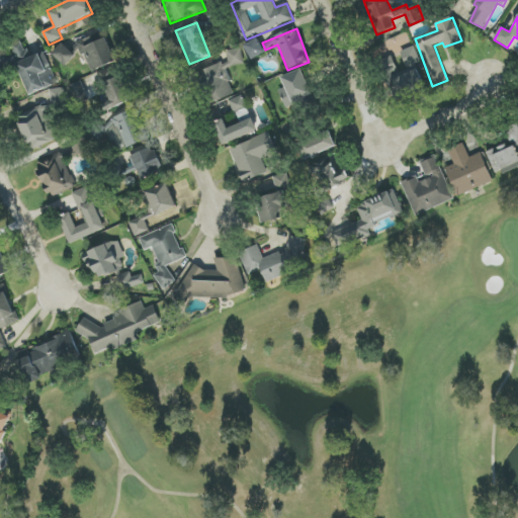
[(106,33),(79,41),(88,72),(115,64),(106,33)]
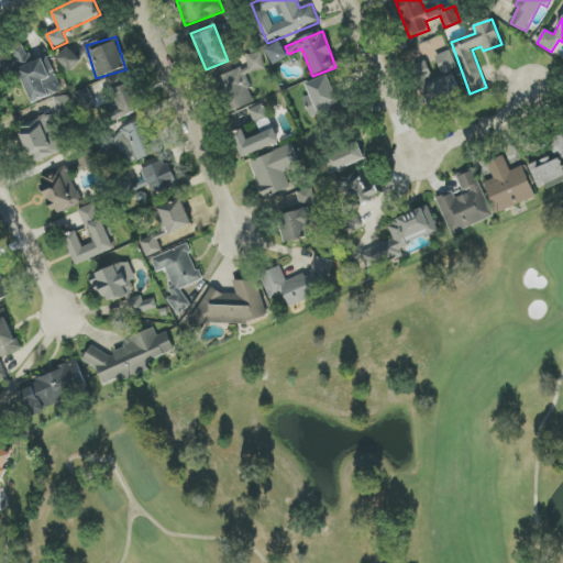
[(273,64),(288,59),(282,42),(266,47),(273,64)]
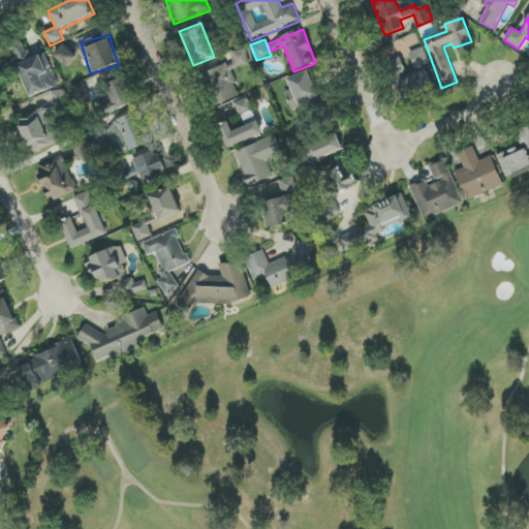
[(30,97),(58,86),(44,54),(30,59),(24,43),(0,53),(0,71),(18,65),(30,97)]
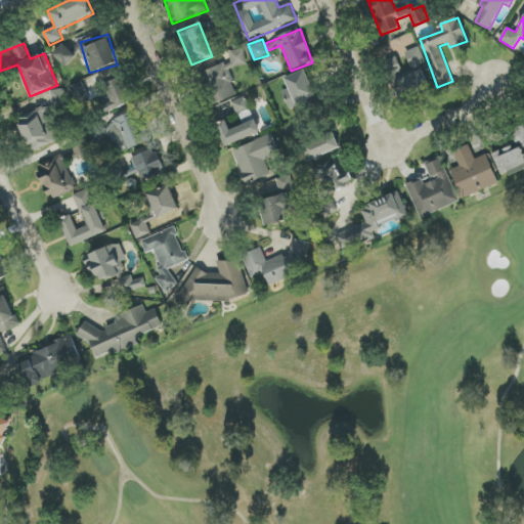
[(77,57),(63,43),(52,54),(66,68),(77,57)]
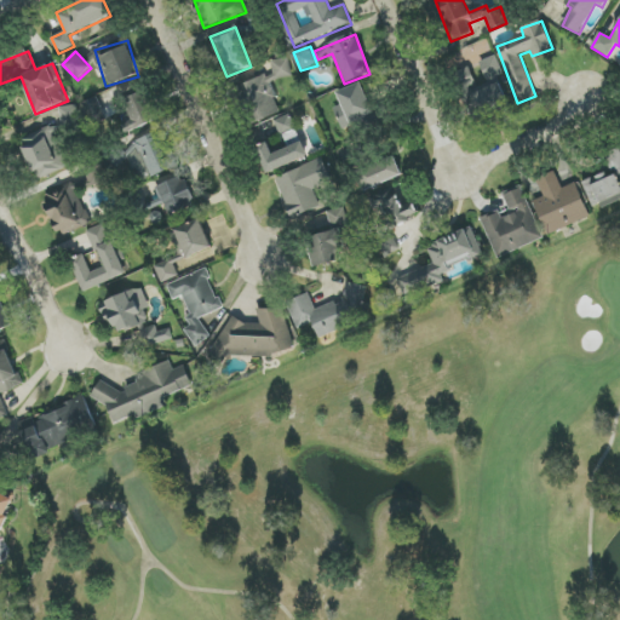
[(293,74),(287,57),(270,63),(274,73),(237,86),(252,124),(281,113),(270,84),(293,74)]
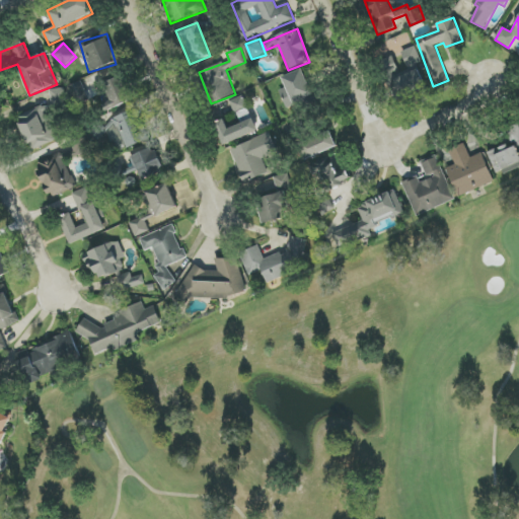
[(422,65),(417,48),(384,58),(389,75),(422,65)]
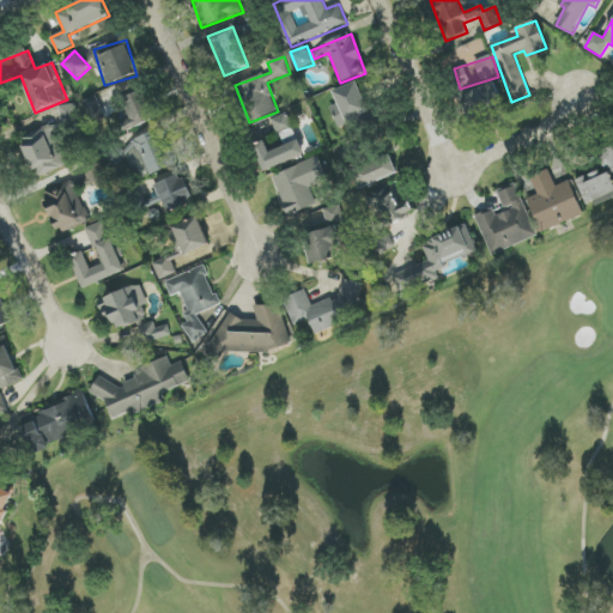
[(331,108),(339,128),(371,115),(358,82),(333,91),(339,104),(331,108)]
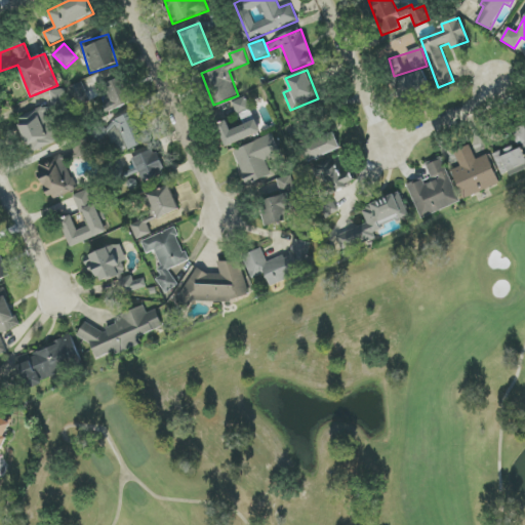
[(402,103),(432,91),(425,70),(394,81),(402,103)]
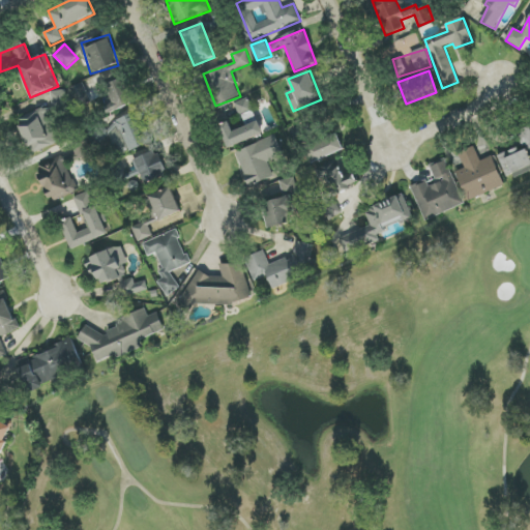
[(133,105),(124,79),(106,85),(111,100),(107,102),(110,113),(133,105)]
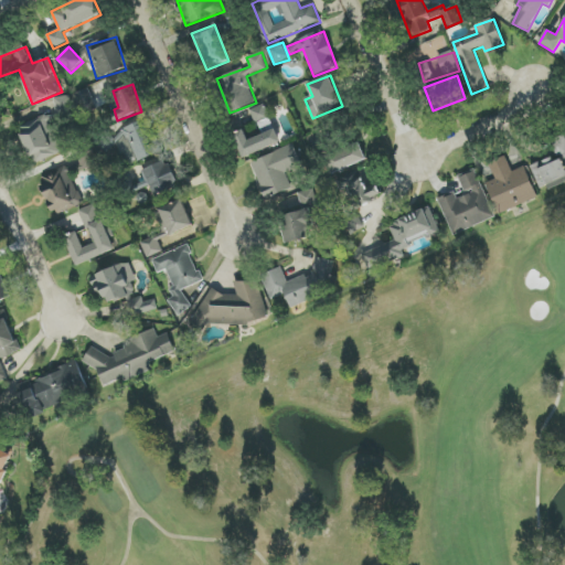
[(96,109),(88,89),(76,94),(84,114),(96,109)]
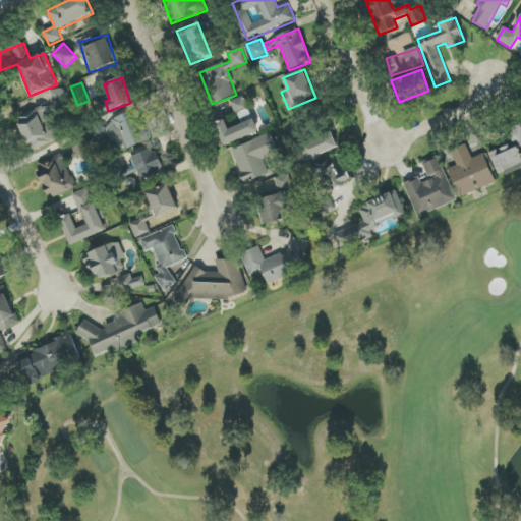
[(50,91),(53,109),(67,107),(65,89),(50,91)]
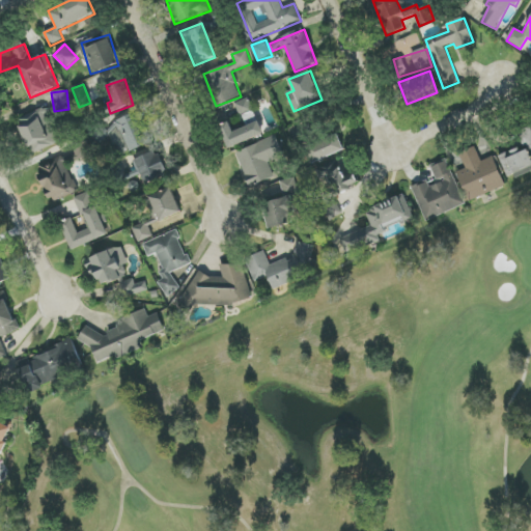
[(245,126),(257,120),(248,99),(235,103),(245,126)]
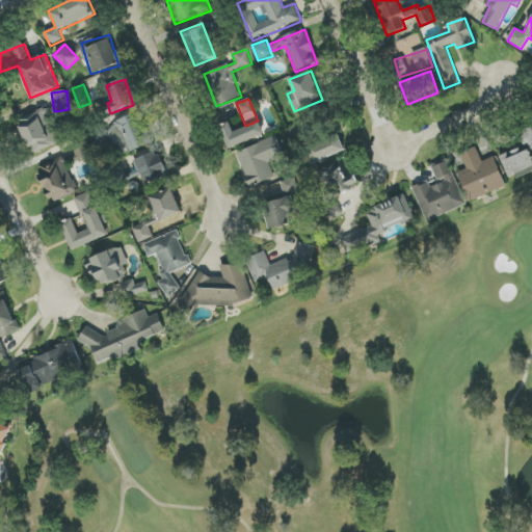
[(28,153),(58,145),(49,109),(20,116),(28,153)]
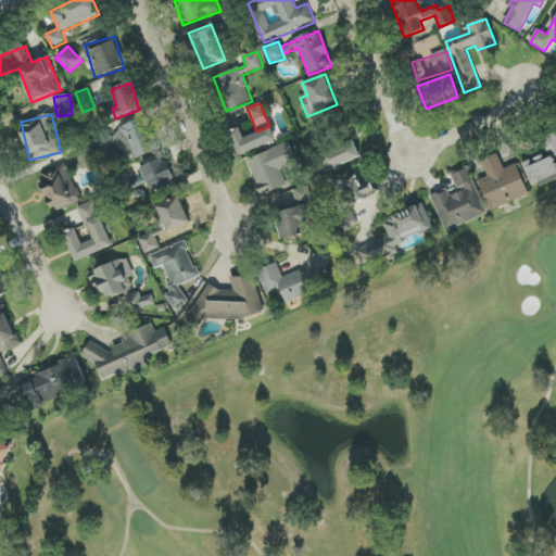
[(156,150),(152,140),(155,139),(146,118),(111,134),(125,164),(156,150)]
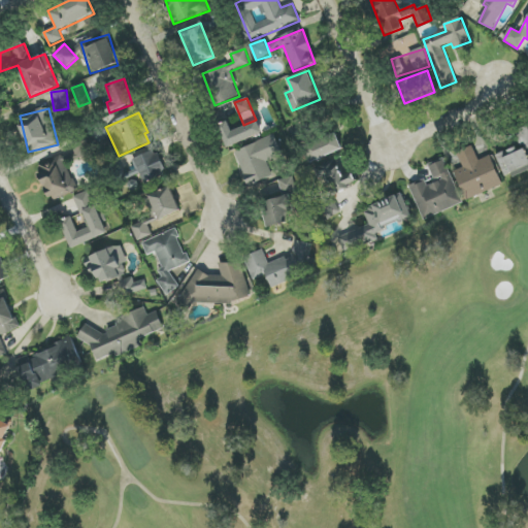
[(232,131),(228,122),(218,126),(227,149),(263,133),(258,121),(232,131)]
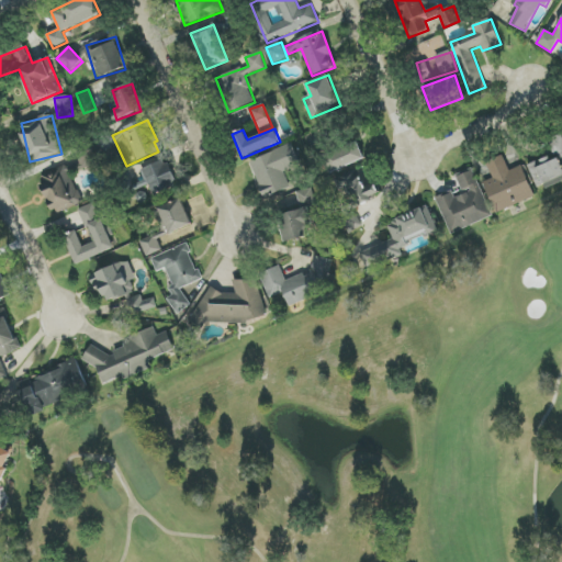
[(561,180),(561,135),(561,134),(549,139),(554,155),(560,154),(561,158),(552,161),(550,157),(529,165),(539,189),(561,180)]
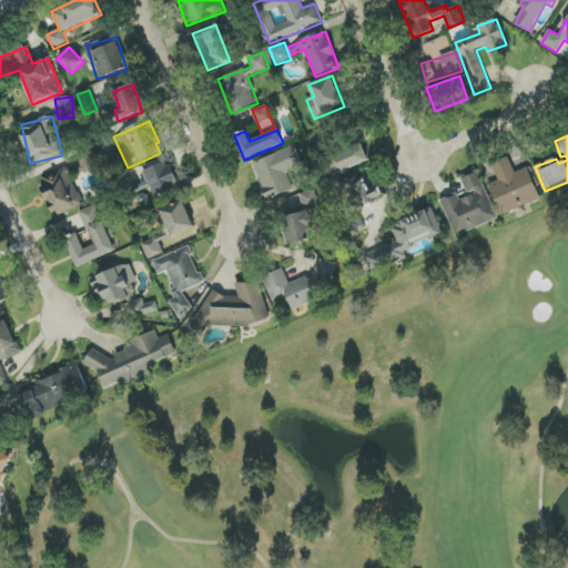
[(334,175),(369,161),(363,143),(327,159),(334,175)]
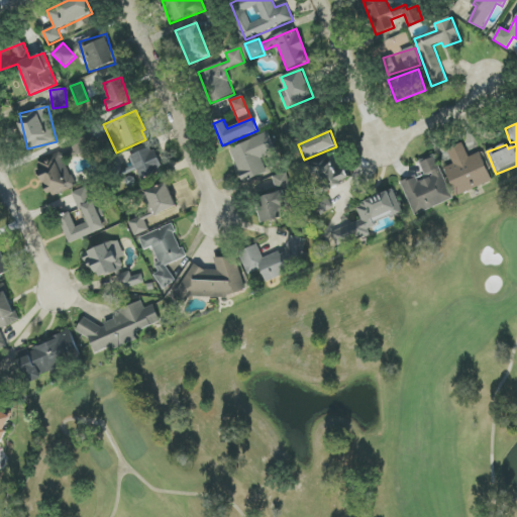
[(229,148),(243,182),(268,173),(261,158),(277,151),(269,132),(229,148)]
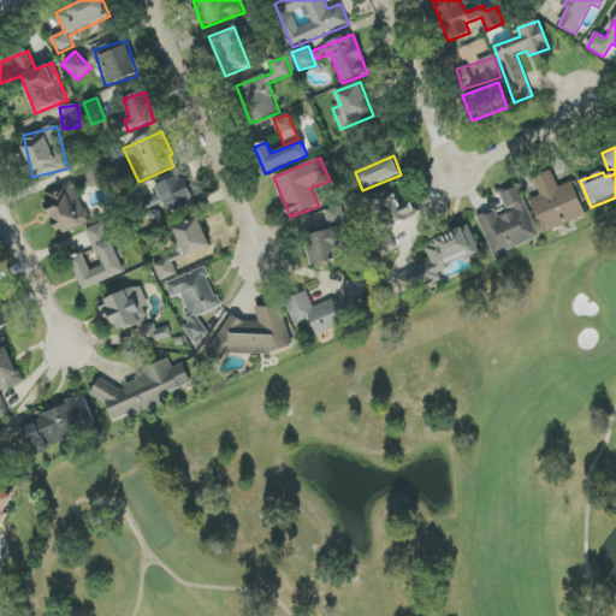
[(586,217),(573,182),(558,188),(552,171),(534,177),(542,196),(531,200),(544,234),(586,217)]
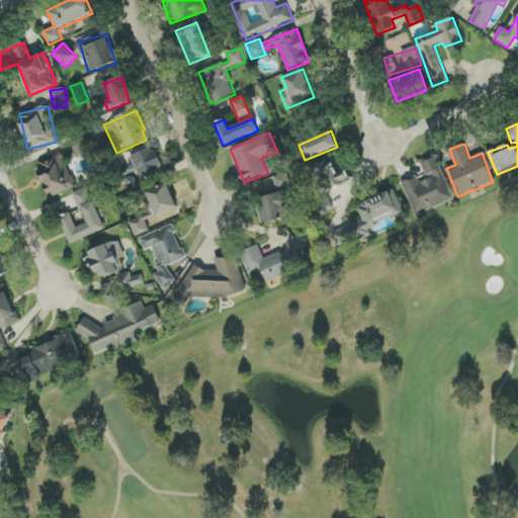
[(132,157),(141,180),(164,170),(154,147),(132,157)]
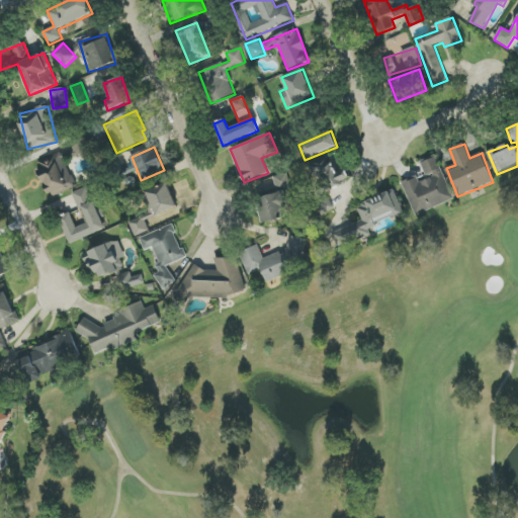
[(52,198),(78,186),(62,152),(35,164),(52,198)]
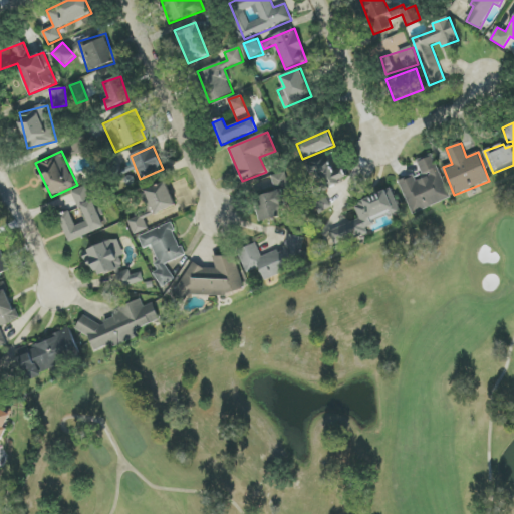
[(346,179),(334,153),(306,166),(318,192),(346,179)]
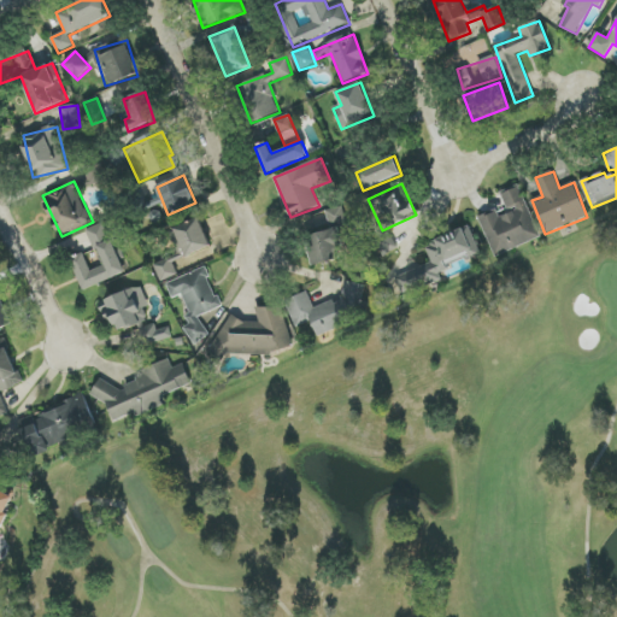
[(541,239),(519,184),(500,193),(509,213),(500,217),(497,210),(479,217),(495,257),(541,239)]
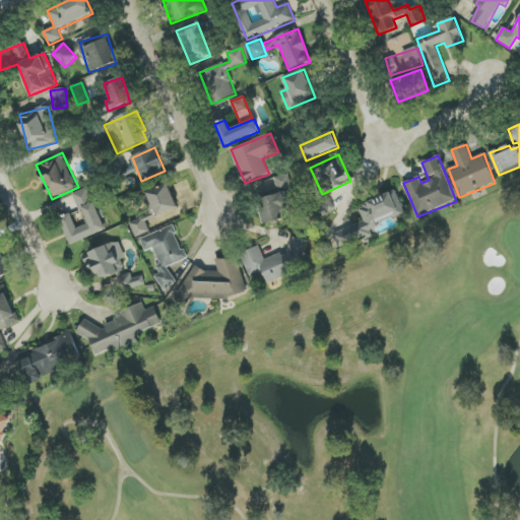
[(148,192),(156,216),(178,210),(170,185),(148,192)]
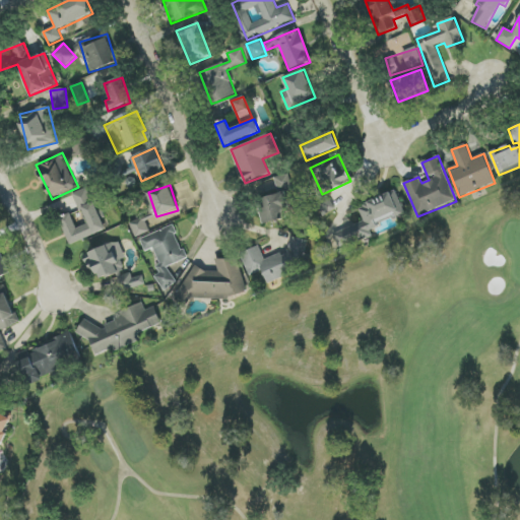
[(70,245),(106,231),(88,188),(74,193),(86,224),(76,229),(71,214),(60,218),(70,245)]
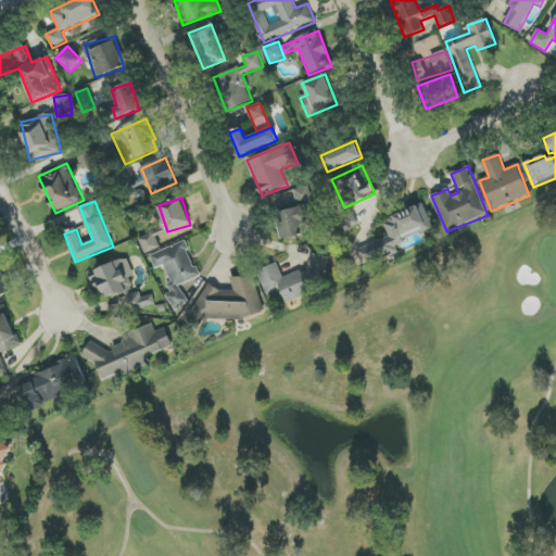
[(390,237),(355,250),(361,266),(399,251),(395,243),(433,229),(424,204),(383,220),(390,237)]
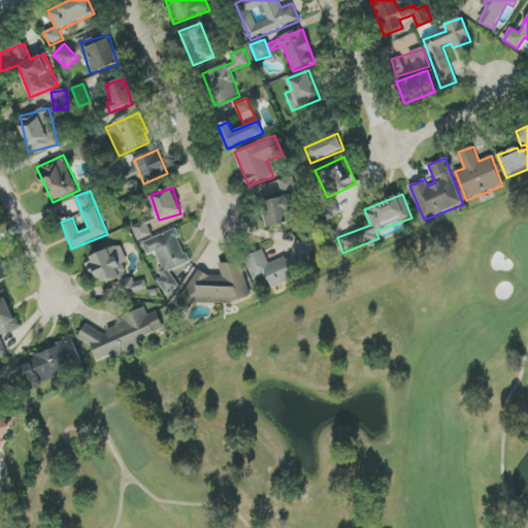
[(292,223),(289,197),(263,200),(266,226),(292,223)]
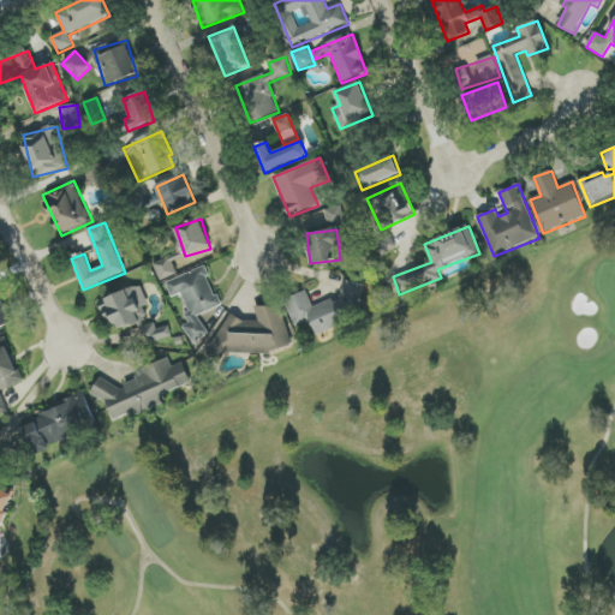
[(184,257),(183,251),(153,261),(159,280),(178,275),(173,261),(184,257)]
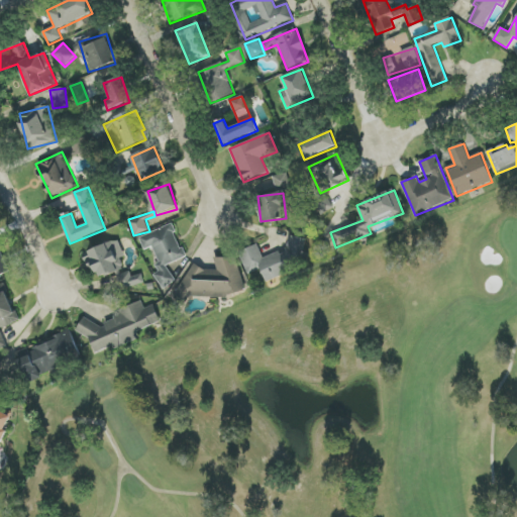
[(139,237),(144,250),(151,247),(161,272),(156,274),(162,288),(175,283),(168,265),(186,259),(172,224),(139,237)]
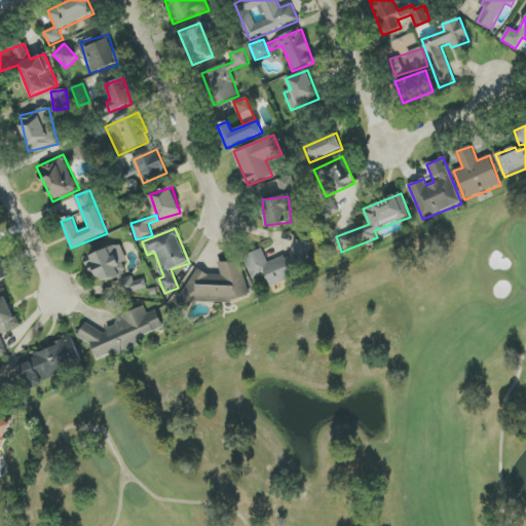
[(271,288),(312,270),(314,258),(309,258),(311,242),(294,240),(292,256),(288,258),(283,257),(268,263),(262,249),(247,256),(246,262),(253,279),(265,273),(271,288)]
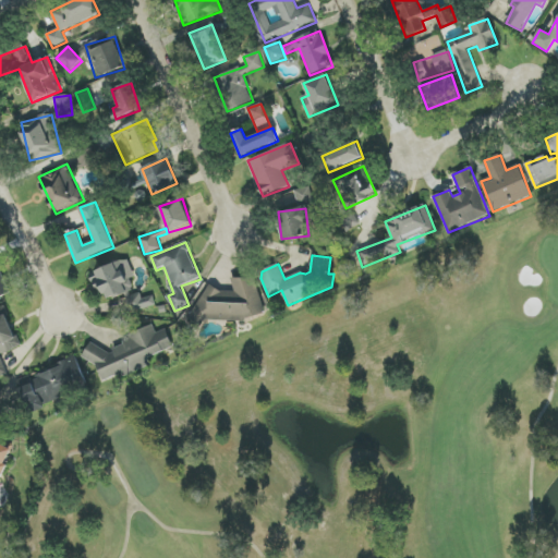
[(135,277),(128,257),(92,274),(105,302),(133,289),(129,280),(135,277)]
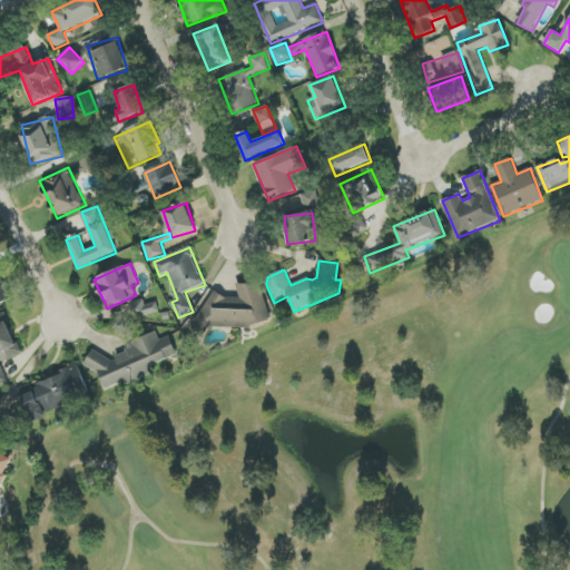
[(0,305),(11,301),(0,274),(0,305)]
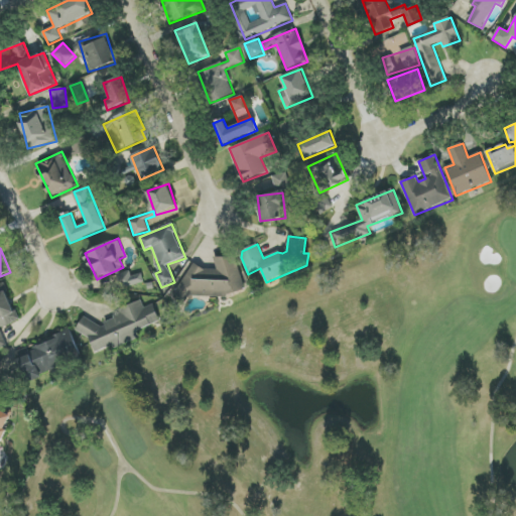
[(185,268),(178,299),(189,299),(197,297),(223,297),(245,290),(245,287),(239,268),(239,264),(237,257),(216,257),(216,268),(185,268)]
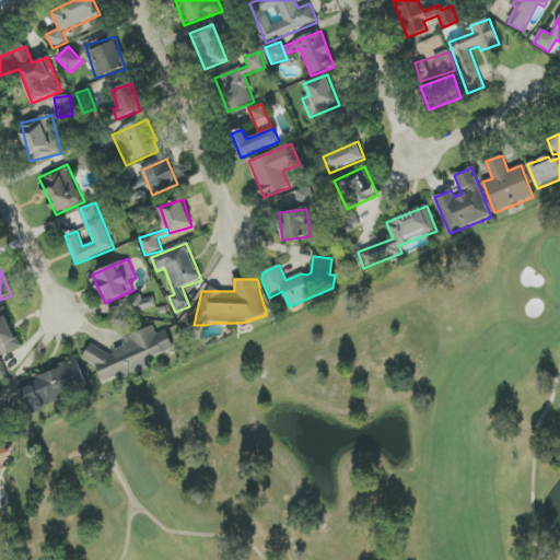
[(130,313),(156,307),(154,298),(142,300),(141,293),(127,296),(130,313)]
